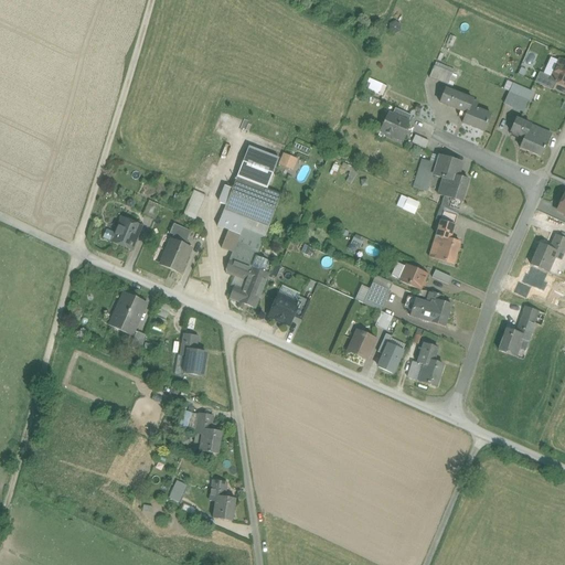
[(564,62),(560,61),(556,70),(557,71),(553,78),(552,78),(551,81),(564,87),(564,62)]
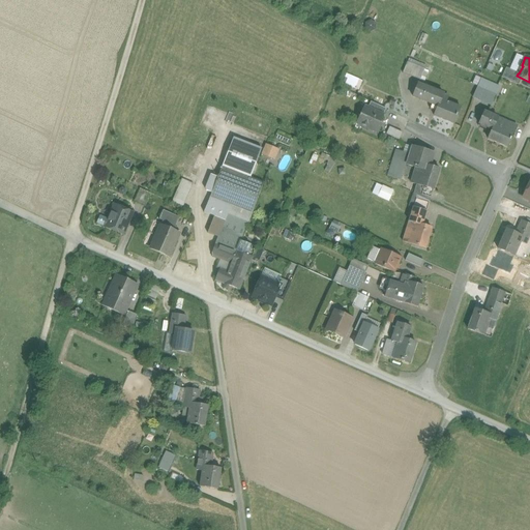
[(423,67),(424,65),(410,59),(408,62),(423,67)]
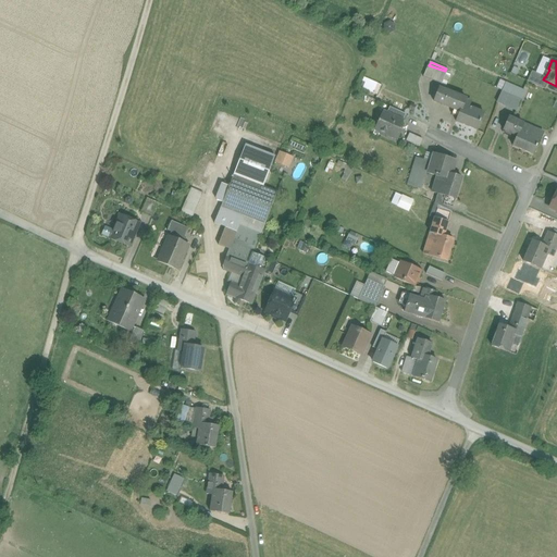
[(423,76),(444,85),(449,74),(428,65),(423,76)]
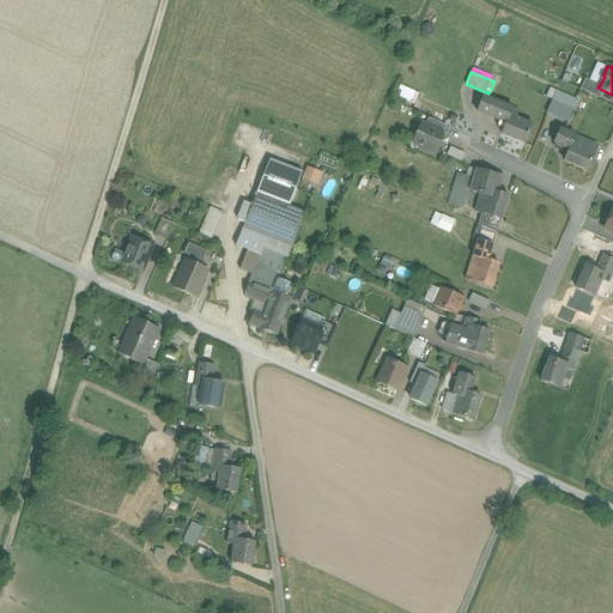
[(401,86),(398,98),(416,104),(419,92),(401,86)]
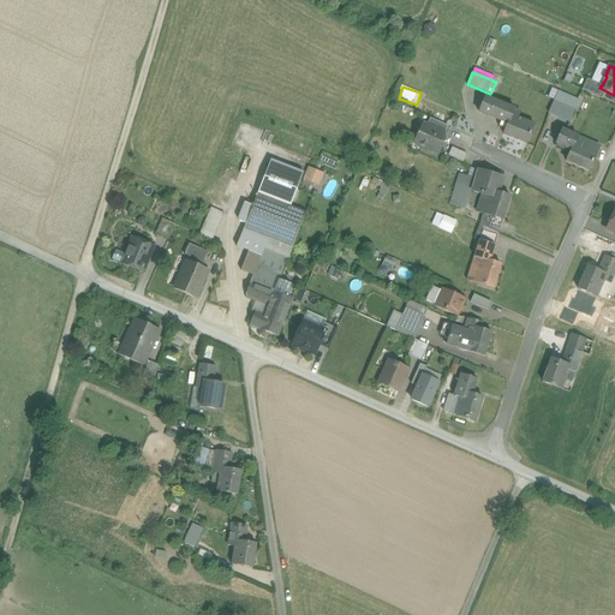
[(548,97),(554,100),(548,113),(557,118),(559,114),(572,119),(580,99),(551,88),(548,97)]
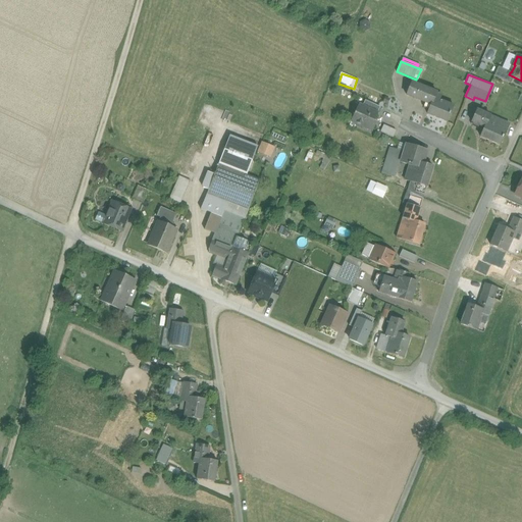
[(454,107),(435,99),(428,114),(447,122),(454,107)]
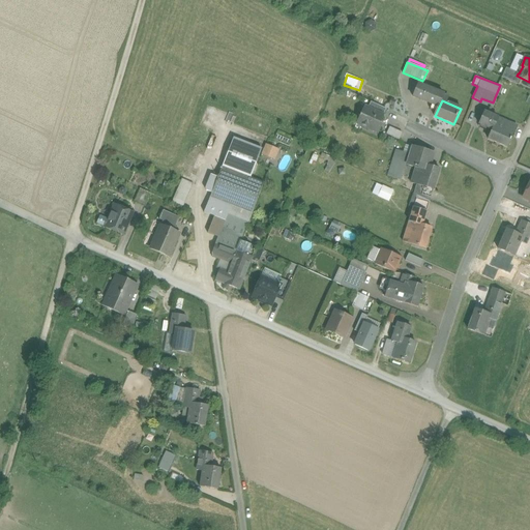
[(384,115),(367,108),(364,116),(360,115),(356,123),(378,134),(381,126),(378,125),(380,122),(381,122),(384,115)]
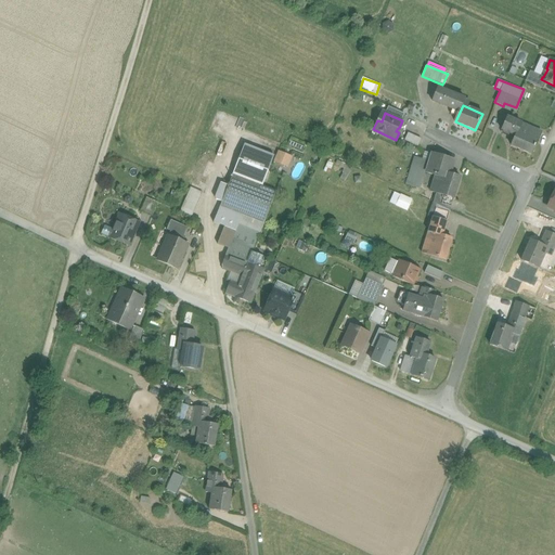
[(538,138),(518,129),(513,146),(530,154),(538,138)]
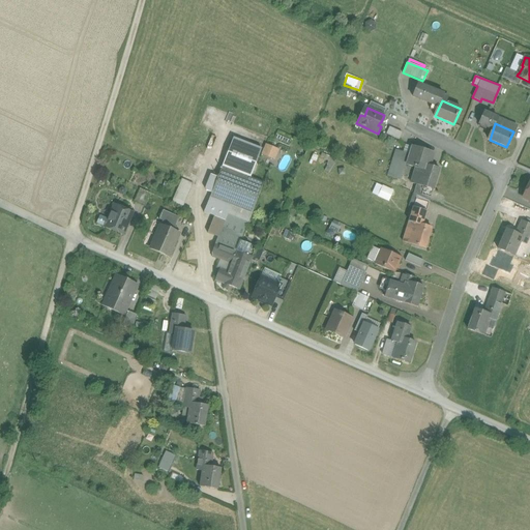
[(399,140),(403,133),(389,126),(385,134),(399,140)]
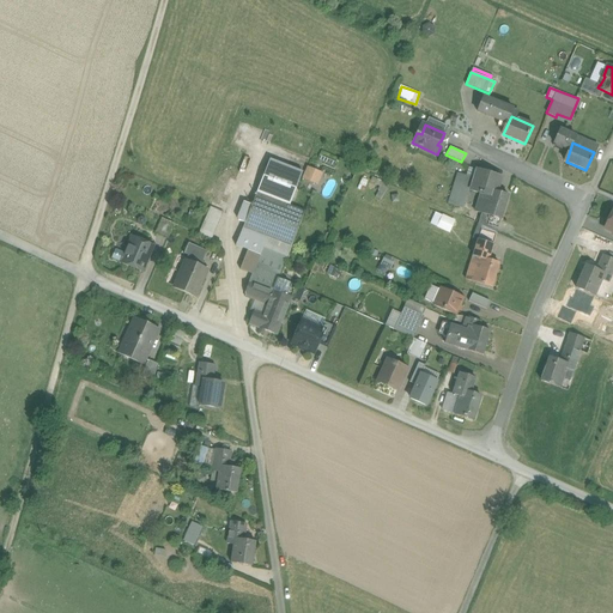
[(269,161),(256,194),(290,207),(303,173),(269,161)]
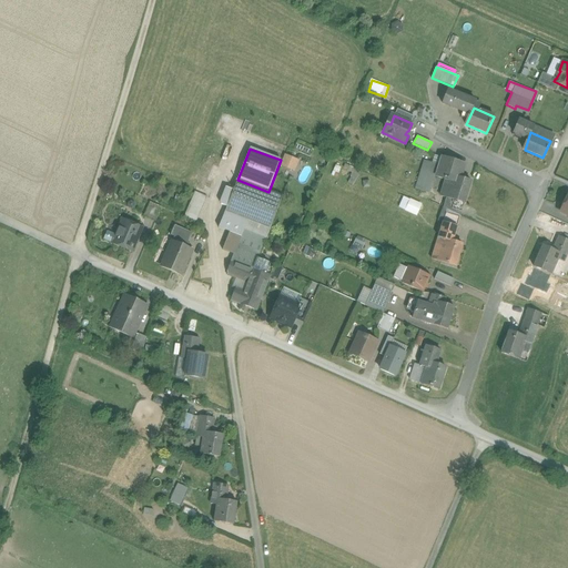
[(280,165),(295,171),(300,160),(283,154),(280,165)]
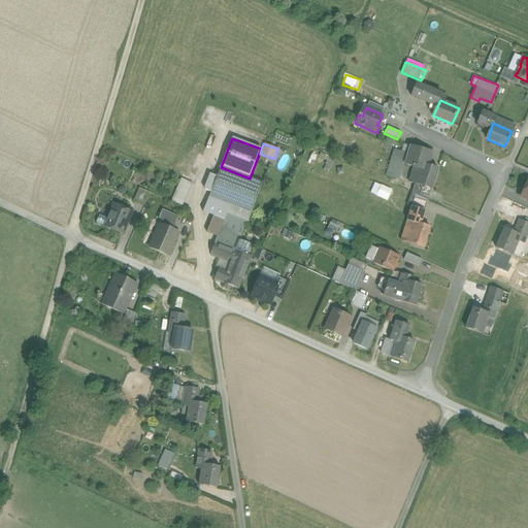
[(421,164),(415,185),(431,190),(437,169),(421,164)]
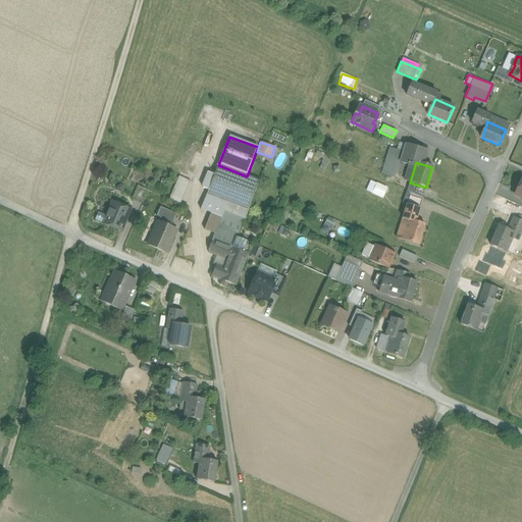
[(227,203),(223,211),(245,219),(260,181),(247,176),(218,165),(214,175),(209,191),(207,195),(227,203)]
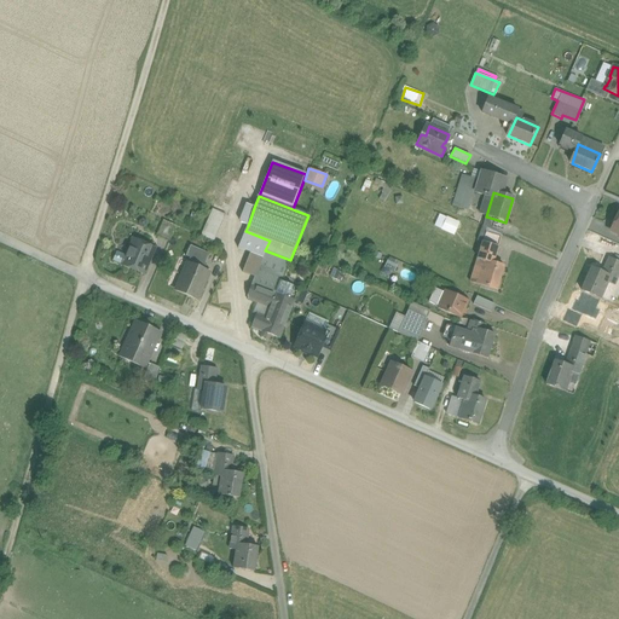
[(248,226),(254,208),(246,204),(239,220),(241,224),(248,226)]
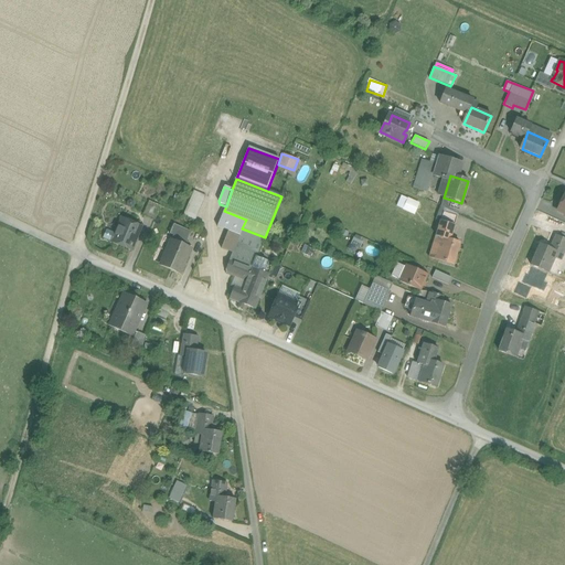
[(185,215),(196,219),(205,191),(193,188),(185,215)]
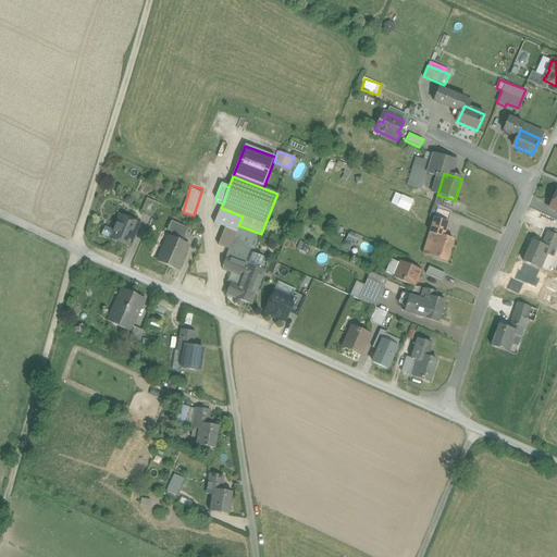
[(409,211),(413,199),(395,193),(391,203),(409,211)]
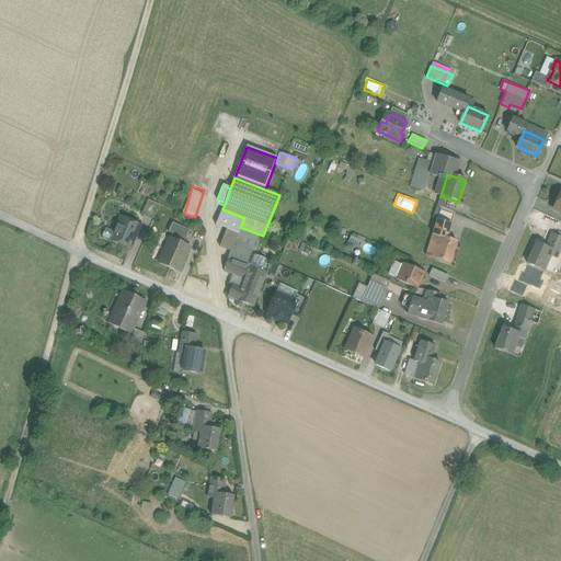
[(147,199),(142,214),(156,218),(159,203),(147,199)]
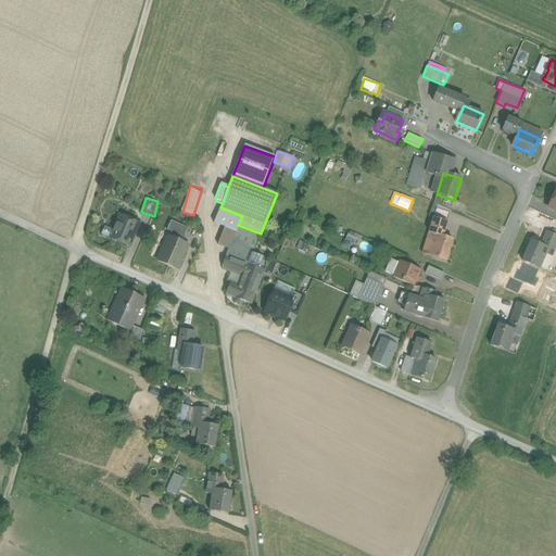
[(217,245),(229,249),(238,225),(242,216),(220,207),(214,223),(225,227),(217,245)]
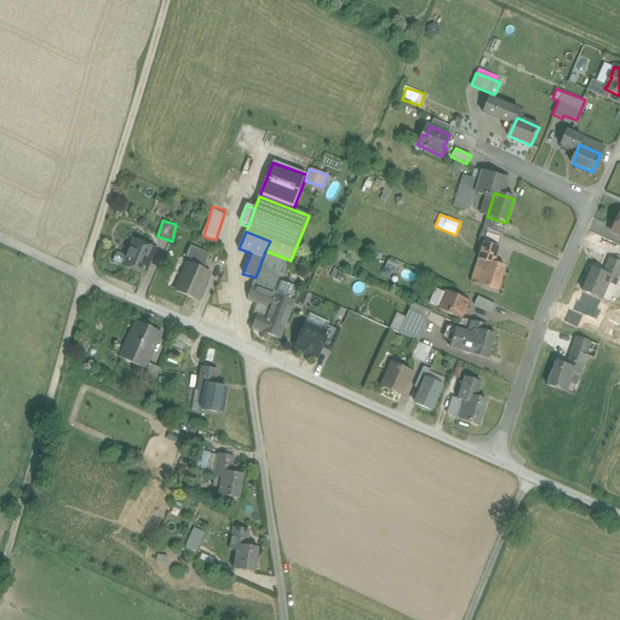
[(155,250),(135,240),(122,267),(144,275),(155,250)]
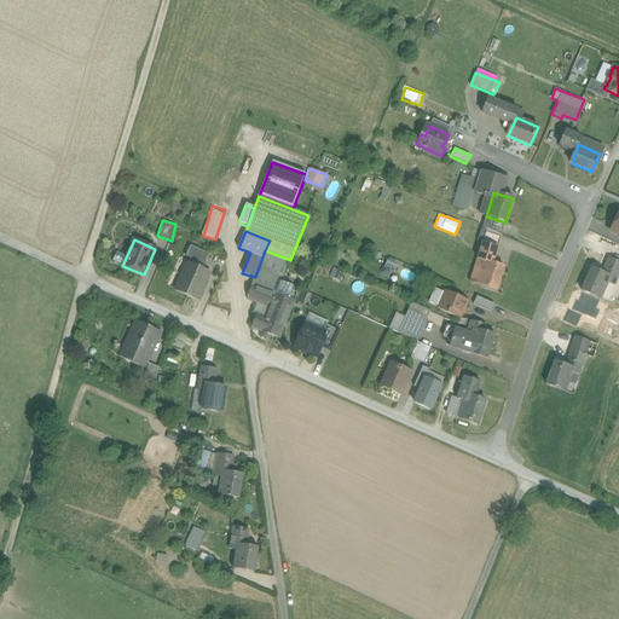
[(190,259),(187,264),(202,270),(209,255),(190,247),(186,256),(190,259)]
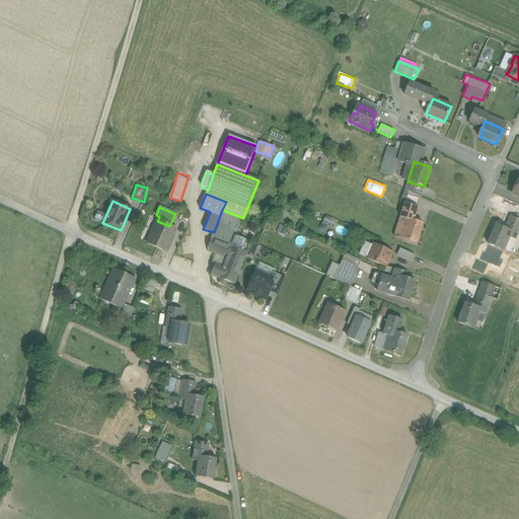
[(211,238),(232,246),(243,218),(222,210),(214,232),(211,238)]
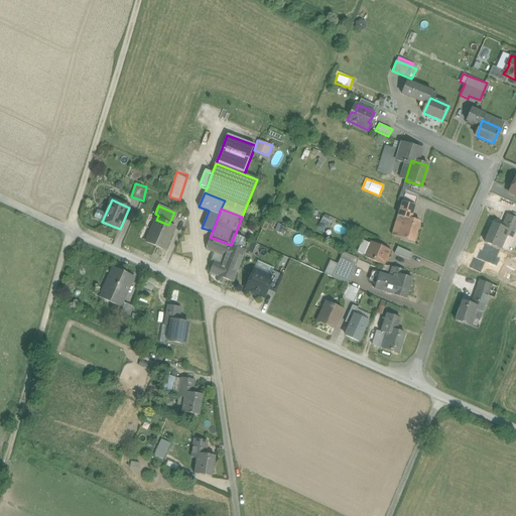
[(502,228),(494,225),(486,245),(499,251),(506,235),(512,237),(515,228),(515,219),(508,216),(502,228)]
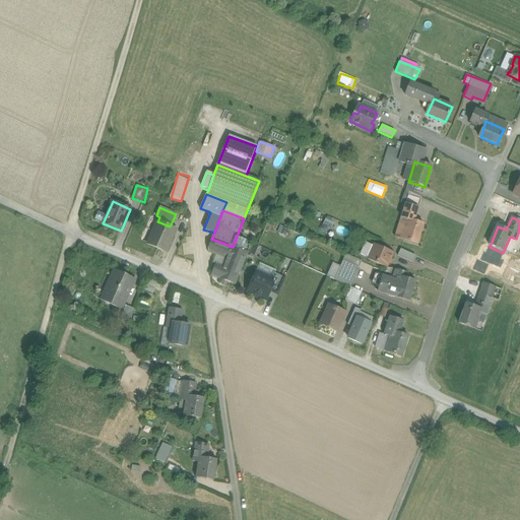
[(423,223),(406,219),(400,240),(417,244),(423,223)]
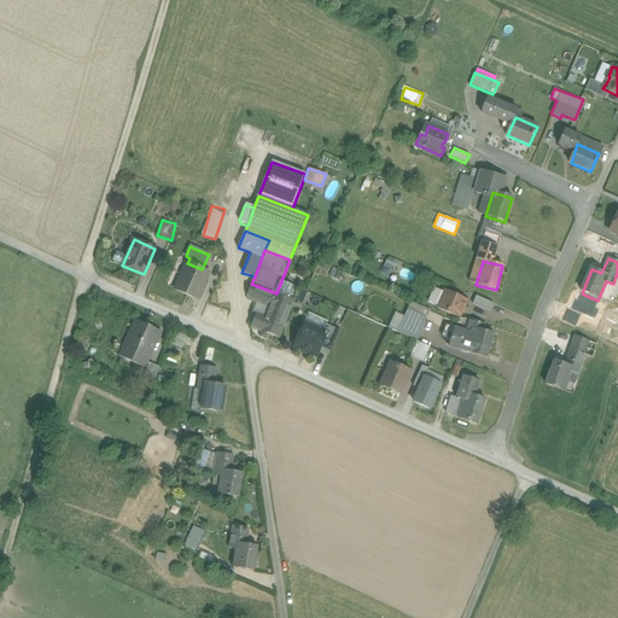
[(187,263),(175,291),(197,299),(209,272),(202,269),(187,263)]
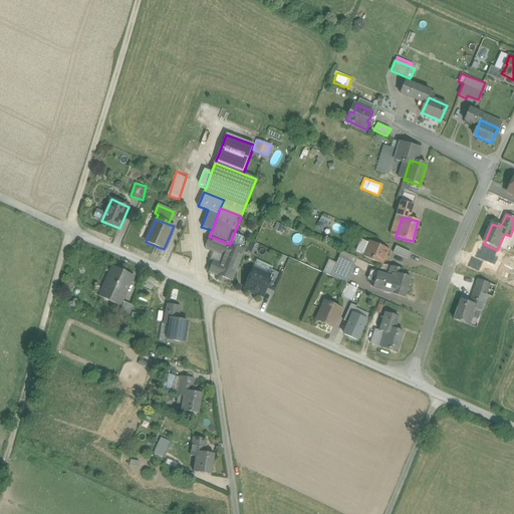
[(224,256),(239,262),(244,250),(230,244),(209,236),(206,246),(206,249),(214,252),(224,256)]
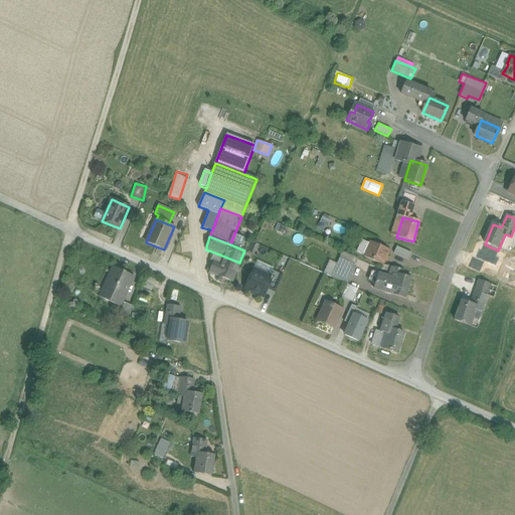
[(389,250),(377,245),(371,242),(364,258),(382,266),(384,261),(385,262),(387,258),(386,258),(389,250)]
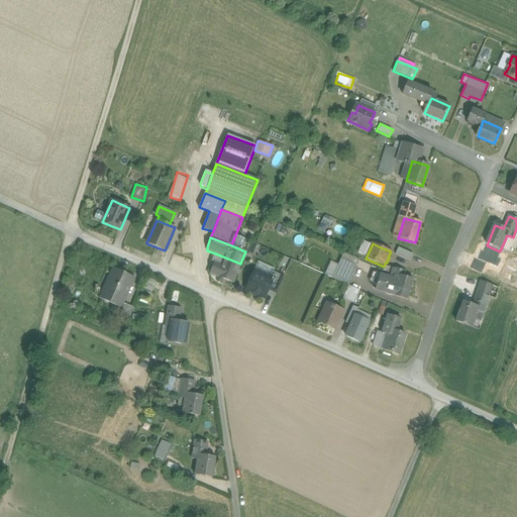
[(411,260),(413,253),(398,247),(396,253),(411,260)]
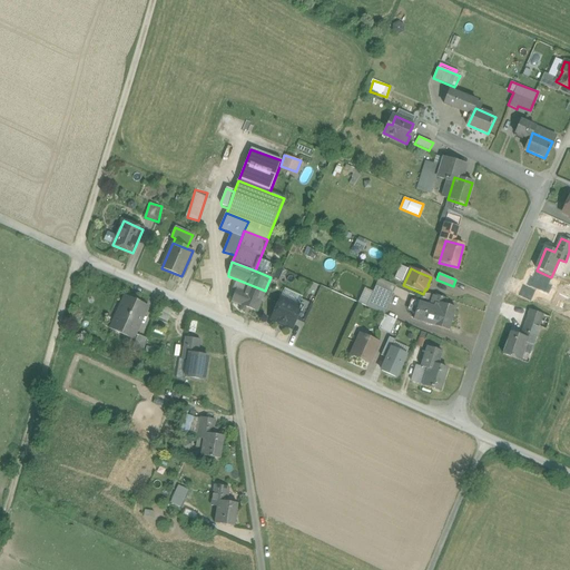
[(384,314),(396,287),(379,278),(372,292),(364,287),(359,302),(384,314)]
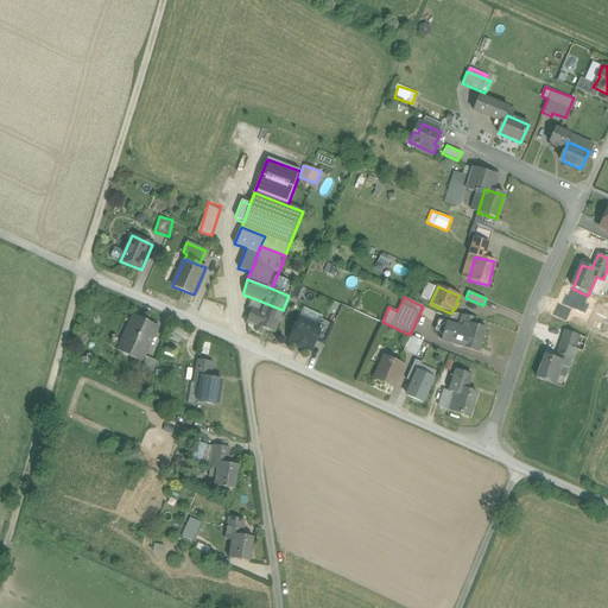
[(253,309),(261,311),(265,303),(253,298),(249,308),(252,309),(253,309)]
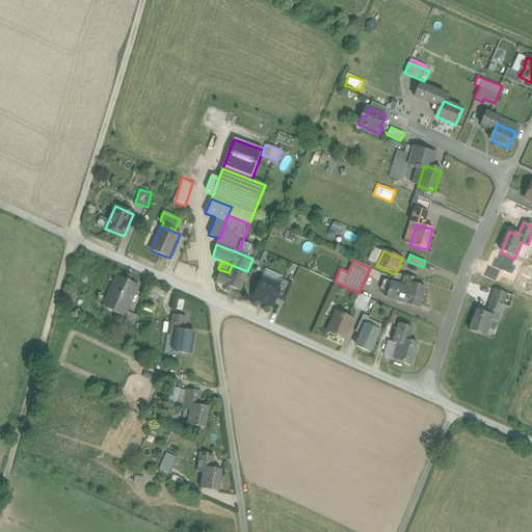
[(247,271),(232,265),(229,272),(221,270),(220,270),(216,282),(240,291),(247,271)]
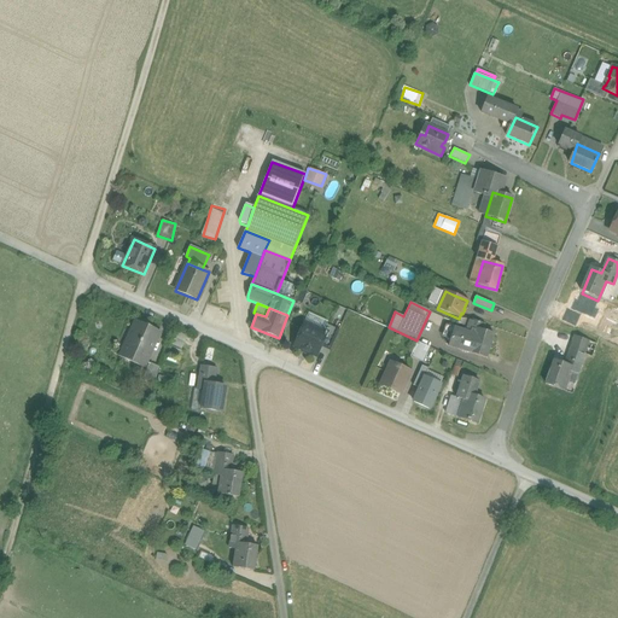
[(470,321),(466,332),(454,328),(449,347),(452,348),(487,359),(488,356),(494,334),(483,331),(484,326),(485,326),(485,325),(470,320),(470,321)]
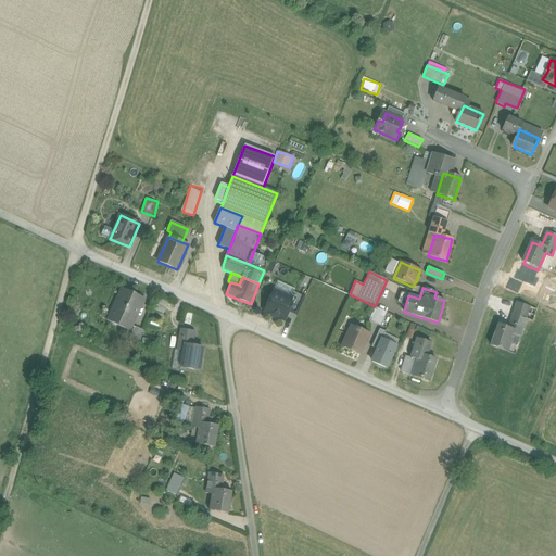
[(282,295),(274,291),(264,312),(285,321),(294,300),(285,294),(282,295)]
